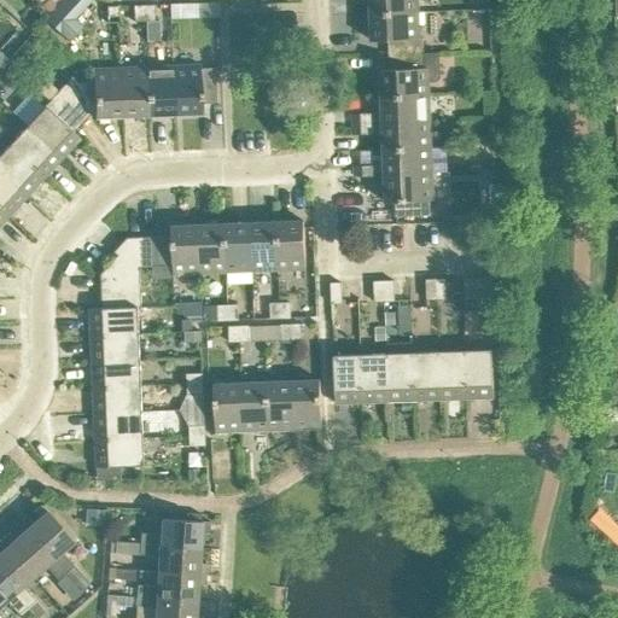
[(46,0),(40,6),(50,15),(62,0),(46,0)]
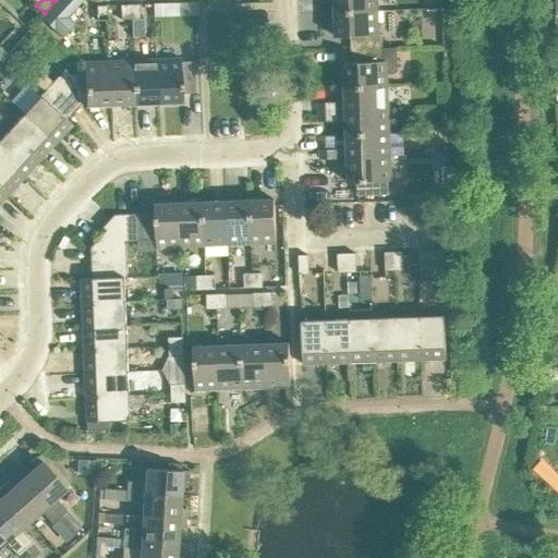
[(65,19),(82,0),(56,0),(45,13),(40,17),(61,37),(72,25),(65,19)]
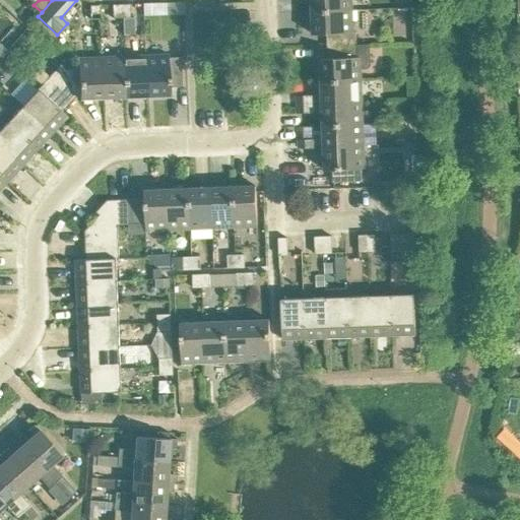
[(311,0),(311,11),(351,9),(350,0),(311,0)]
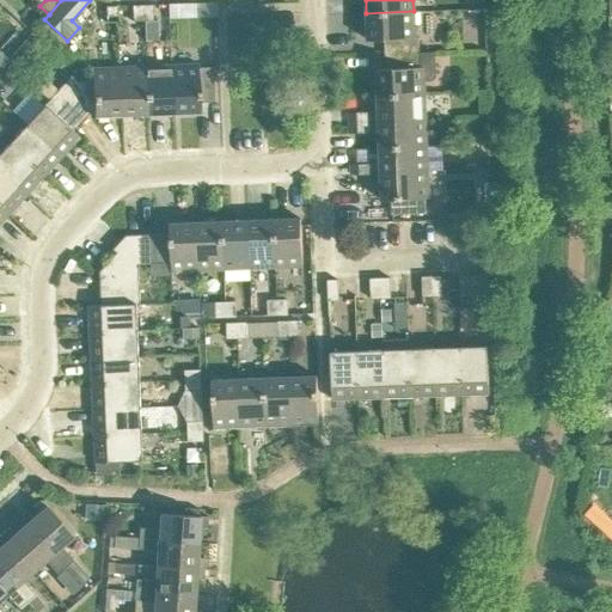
[(141,20),(141,5),(130,5),(132,22),(141,20)]
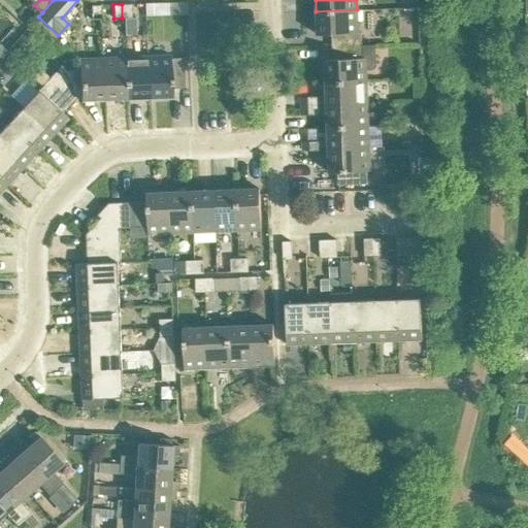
[(130,4),(122,4),(122,18),(131,18),(130,4)]
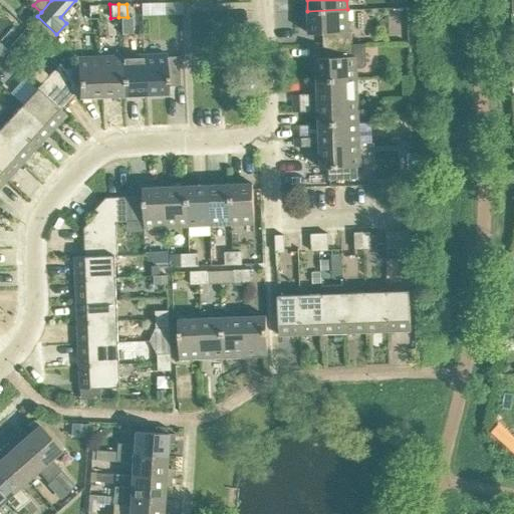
[(88,5),(88,19),(97,18),(96,5),(88,5)]
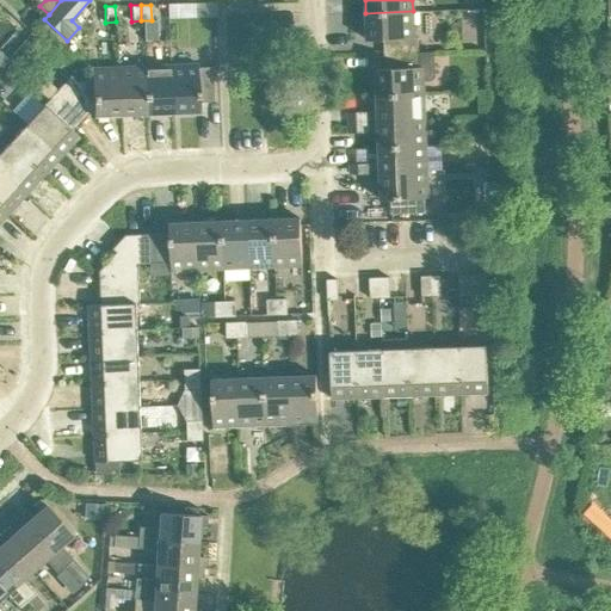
[(383,39),(384,54),(418,53),(418,37),(414,37),(413,11),(365,13),(366,39),(383,39)]
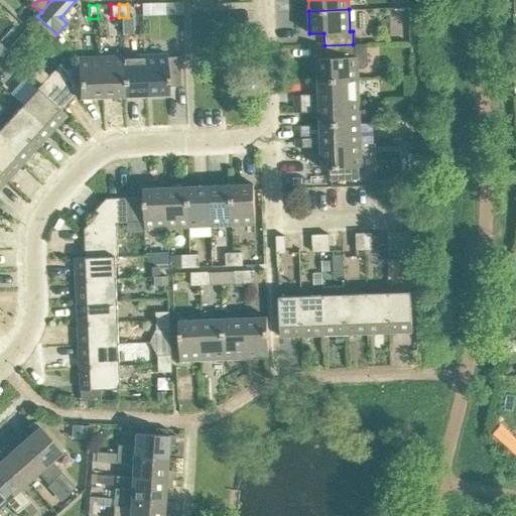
[(408,12),(395,13),(395,23),(408,23),(408,12)]
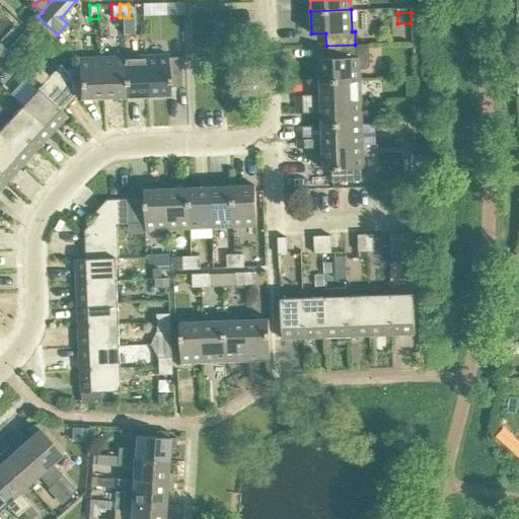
[(318,58),(319,81),(360,79),(360,69),(366,69),(370,66),(369,45),(355,45),(326,46),(326,58),(318,58)]
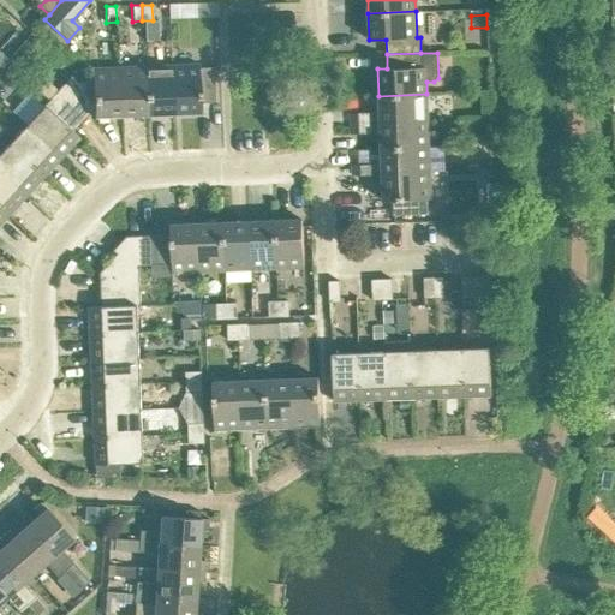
[(197,65),(169,66),(172,113),(198,112),(198,102),(213,102),(212,67),(197,69),(197,65)]
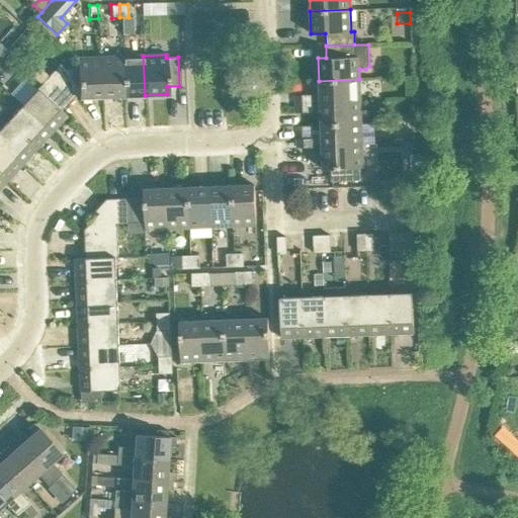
[(121,56),(99,57),(101,97),(122,96),(121,56)]
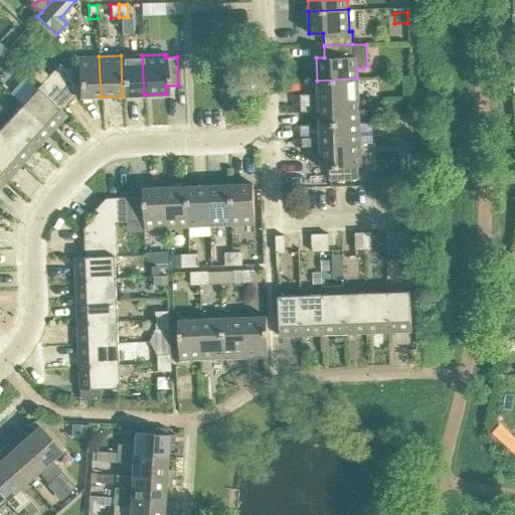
[(142,55),(121,55),(122,96),(144,95),(142,55)]
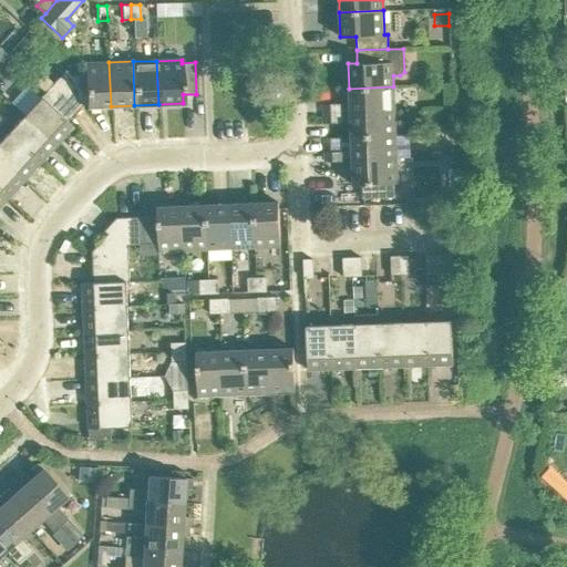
[(83,63),(84,74),(85,104),(85,107),(111,106),(109,62),(83,63)]
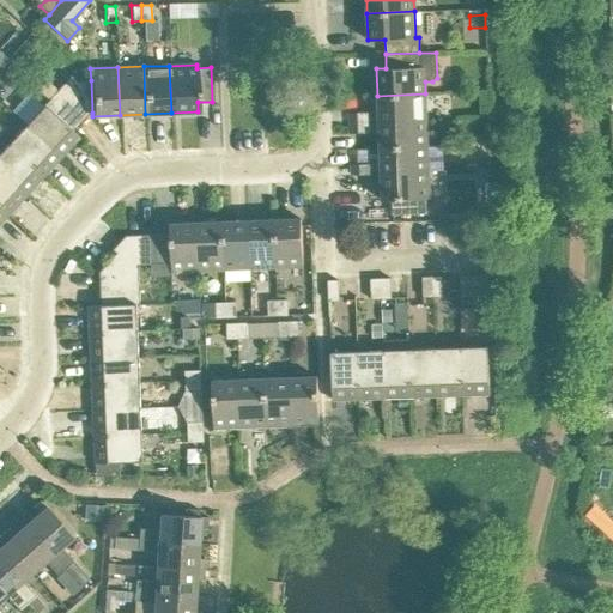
[(70,76),(42,105),(70,132),(71,131),(87,113),(92,113),(91,80),(76,82),(70,76)]
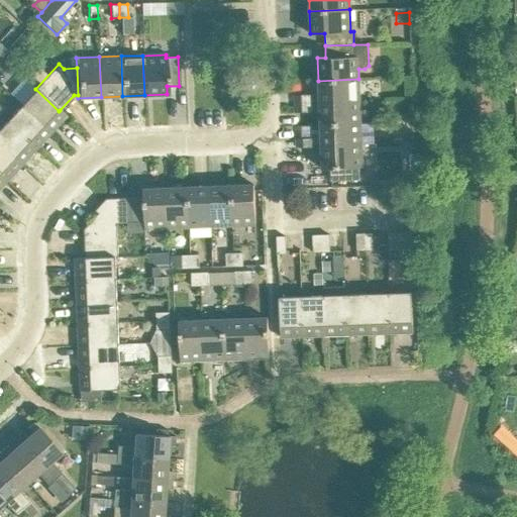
[(318,81),(319,103),(359,101),(358,79),(318,81)]
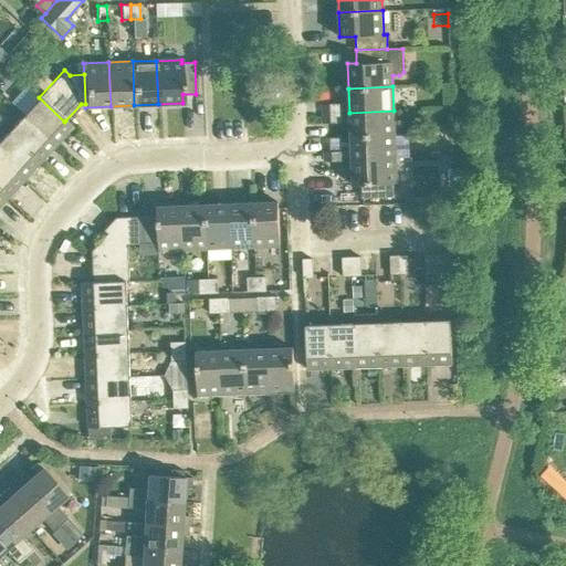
[(39,97),(22,115),(54,145),(72,126),(65,121),(64,122),(39,97)]
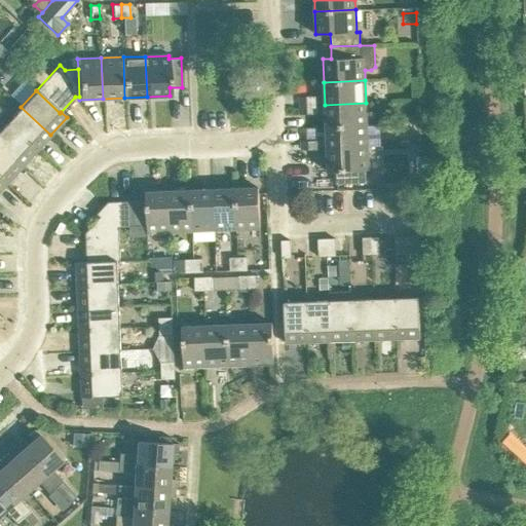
[(300,97),(300,106),(317,105),(317,96),(300,97)]
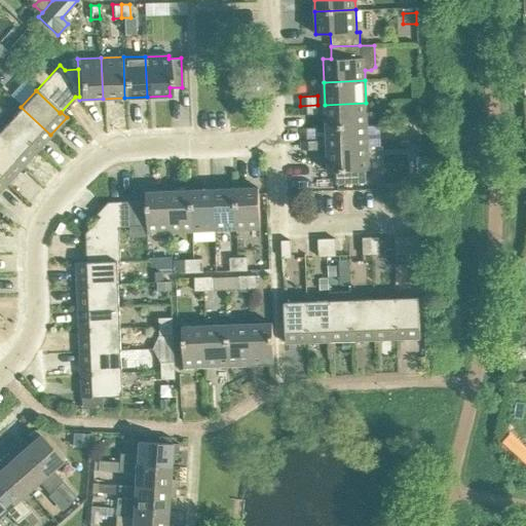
[(325,105),(326,126),(367,125),(366,103),(325,105)]
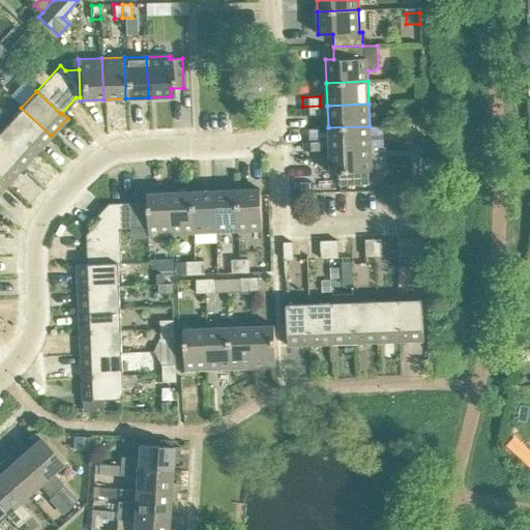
[(320,106),(302,107),(302,115),(320,115),(320,106)]
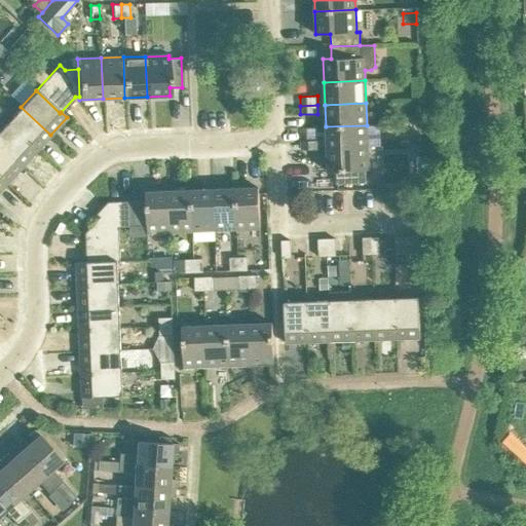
[(21,107),(5,123),(35,151),(50,135),(21,107)]
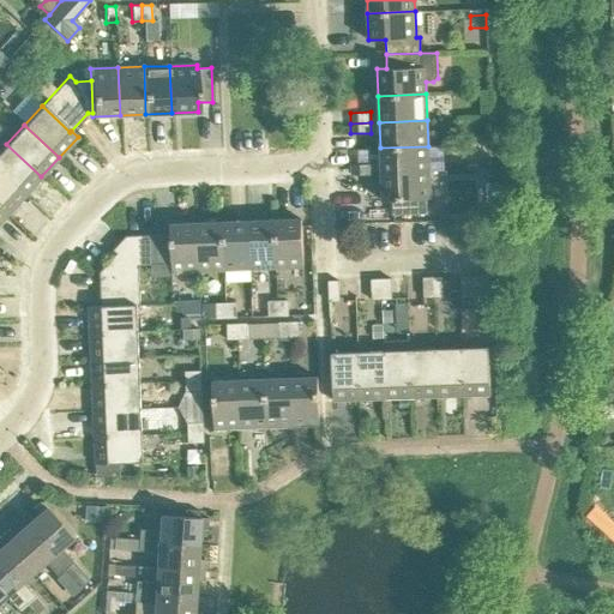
[(6,144),(0,150),(0,173),(24,196),(41,176),(6,144)]
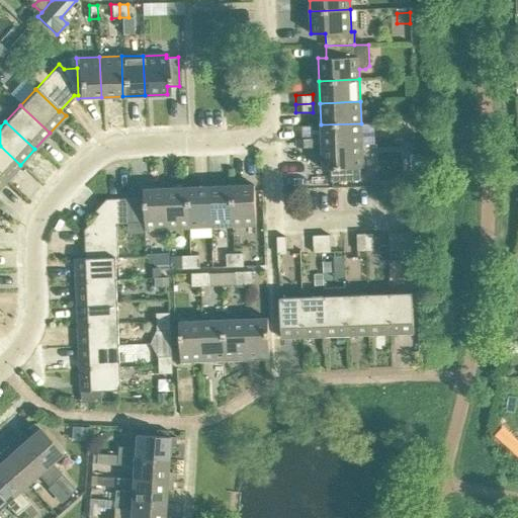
[(297,148),(322,147),(362,145),(361,123),(321,124),(322,138),(296,139),(297,148)]
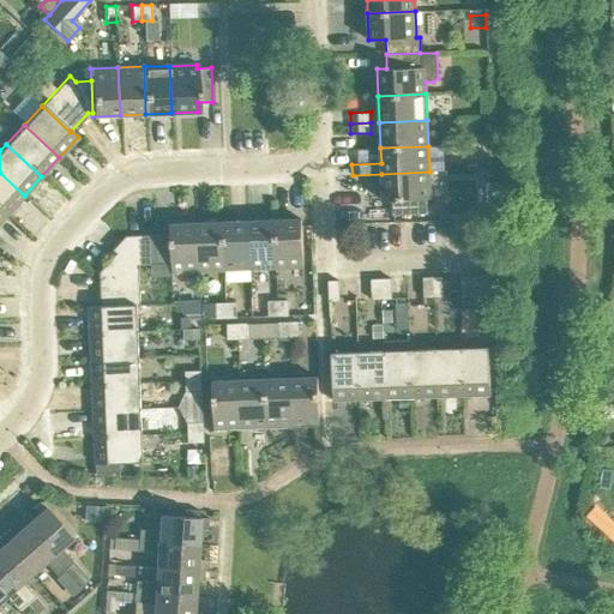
[(429,199),(429,172),(381,174),(383,200),(392,200),(392,215),(427,214),(427,199),(429,199)]
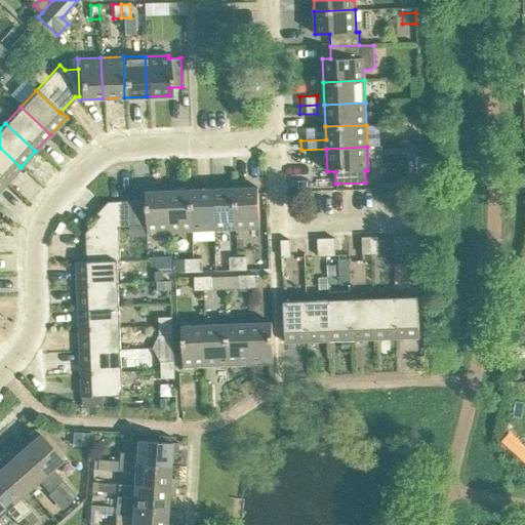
[(0,148),(0,177),(5,183),(21,167),(0,148)]
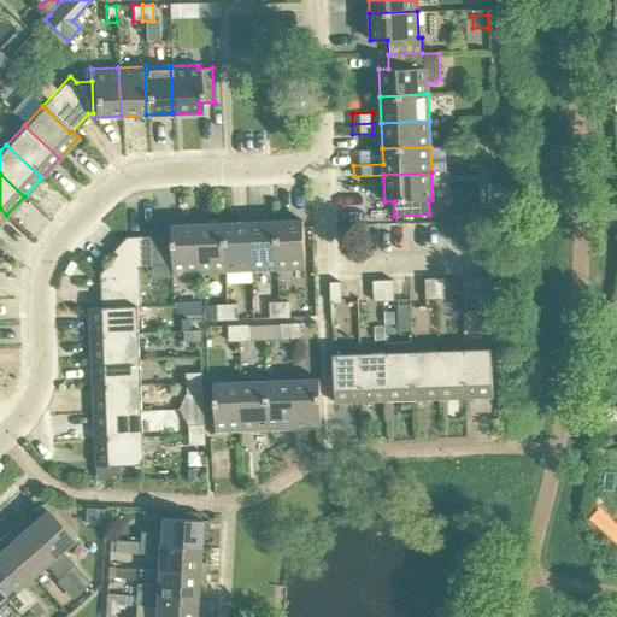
[(303,221),(276,222),(277,269),(305,269),(303,221)]
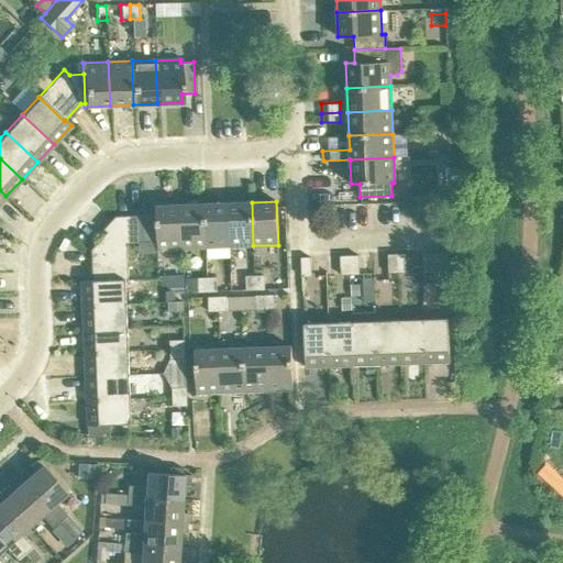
[(228,202),(205,203),(206,247),(230,246),(228,202)]
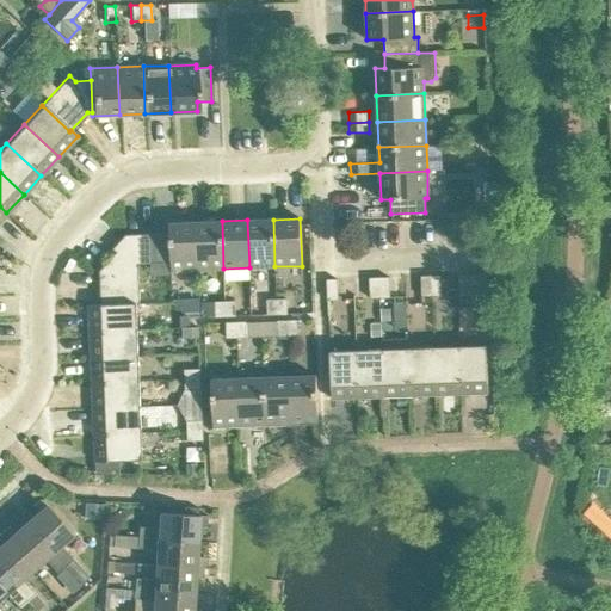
[(273,220),(247,220),(250,267),(275,266),(273,220)]
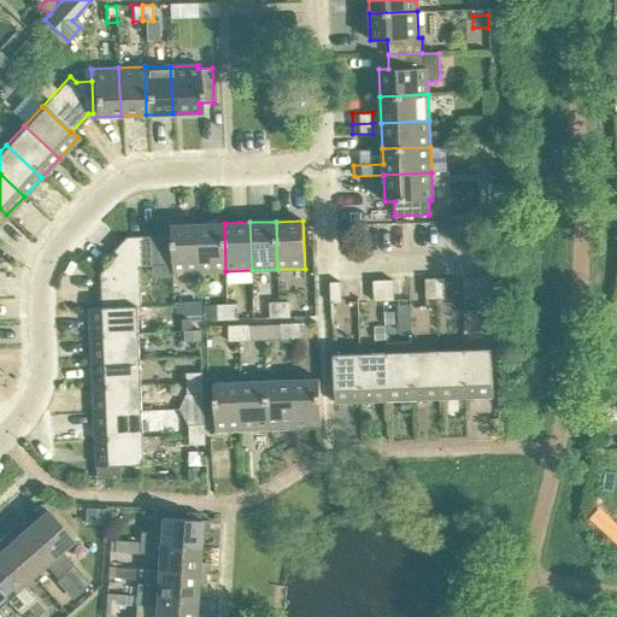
[(224,223),(198,224),(200,272),(225,271),(224,223)]
